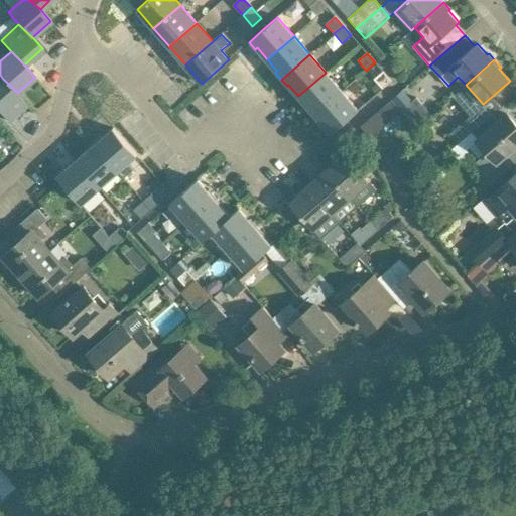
[(382,89),(391,81),(383,71),(374,79),(382,89)]
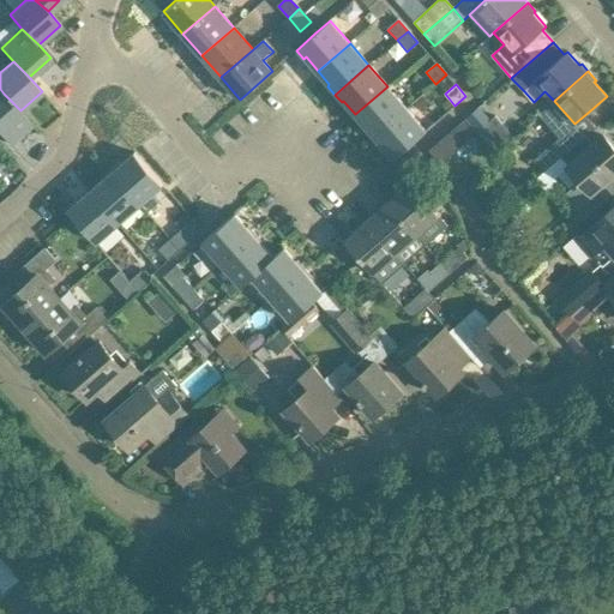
[(372,138),(407,108),(387,86),(355,114),(367,128),(365,130),(372,138)]
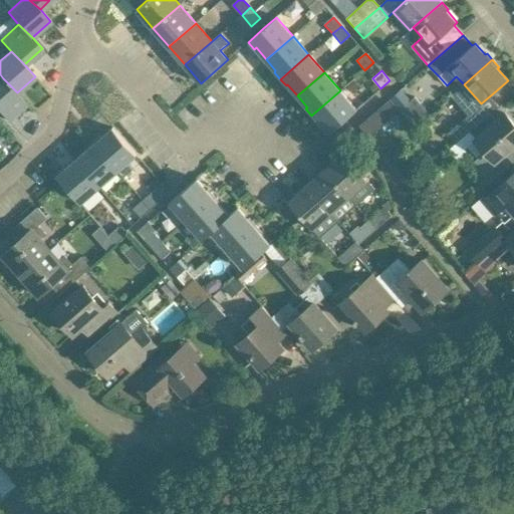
[(27,104),(17,92),(3,78),(0,80),(0,111),(8,120),(27,104)]
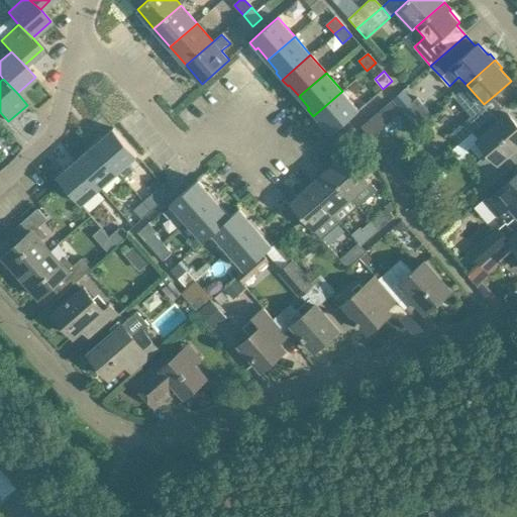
[(342,91),(313,116),(319,123),(321,122),(331,133),(358,110),(342,91)]
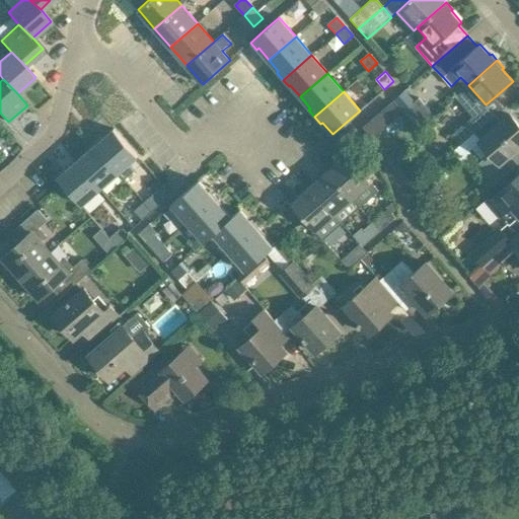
[(414,102),(404,91),(393,100),(403,112),(414,102)]
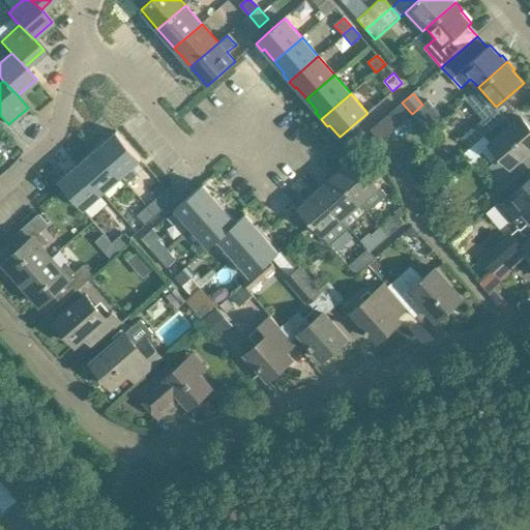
[(396,107),(381,120),(390,131),(409,115),(400,104),(396,107)]
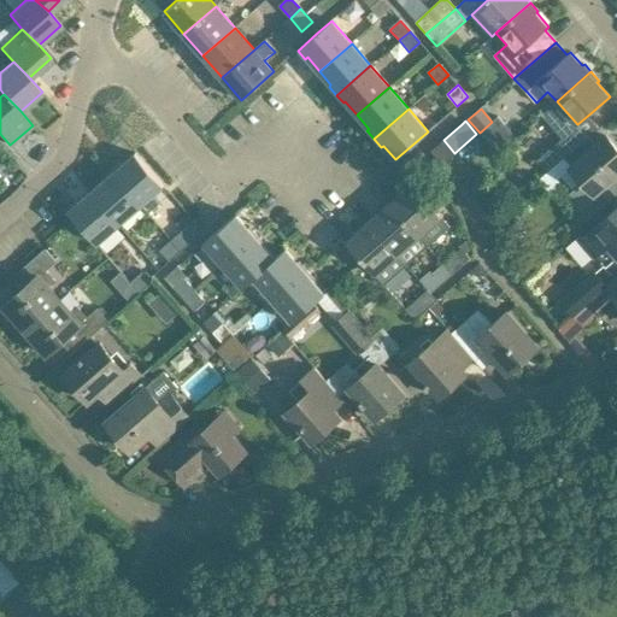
[(547,171),(576,146),(565,134),(536,160),(547,171)]
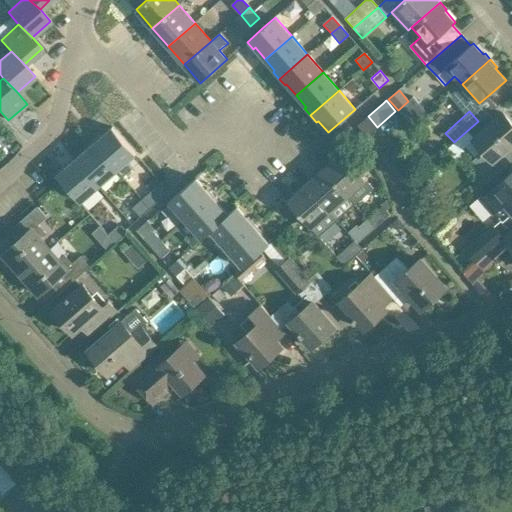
[(511,123),(502,112),(488,126),(474,137),(484,149),(471,160),(489,181),(511,161),(503,152),(511,143),(511,123)]
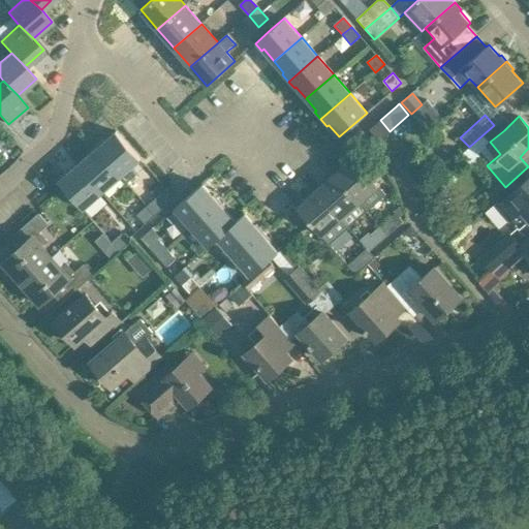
[(95,147),(121,176),(141,159),(116,131),(103,142),(102,139),(95,147)]
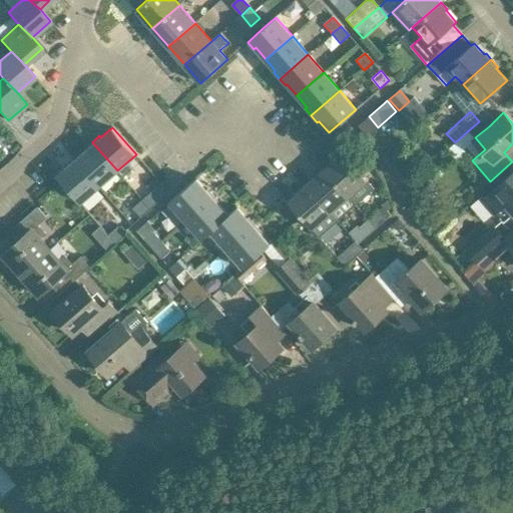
[(99,186),(117,170),(92,142),(85,148),(87,149),(75,159),(99,186)]
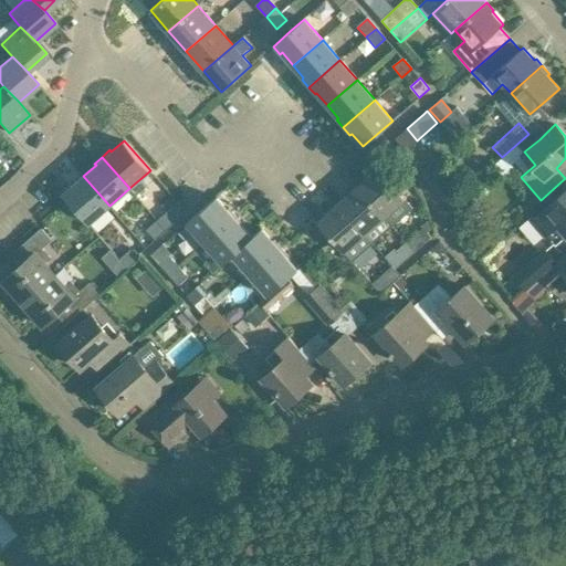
[(356,185),(384,216),(405,198),(378,168),(365,179),(364,178),(356,185)]
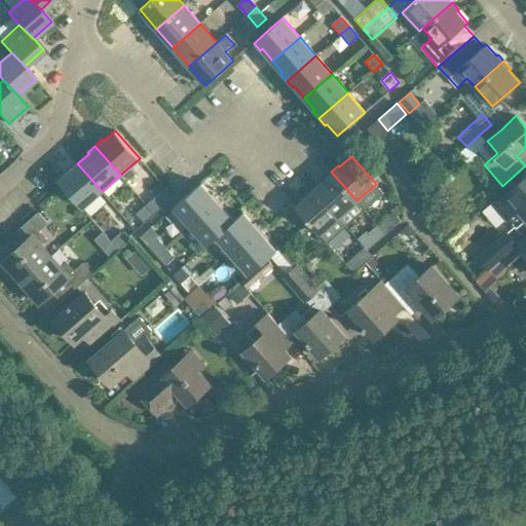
[(82,209),(102,191),(77,163),(66,174),(65,173),(58,178),(57,179),(82,209)]
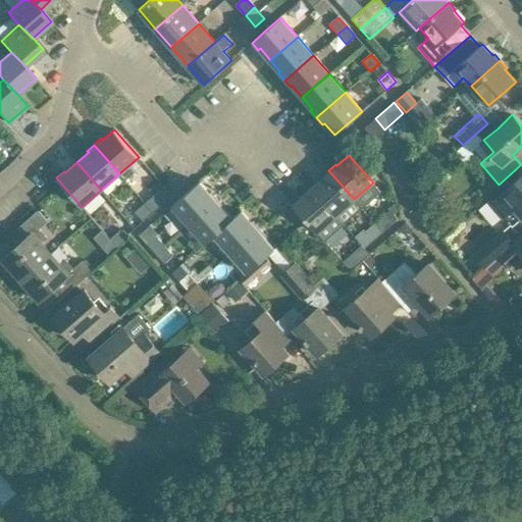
[(335,215),(354,199),(328,170),(322,176),(323,177),(311,188),(335,215)]
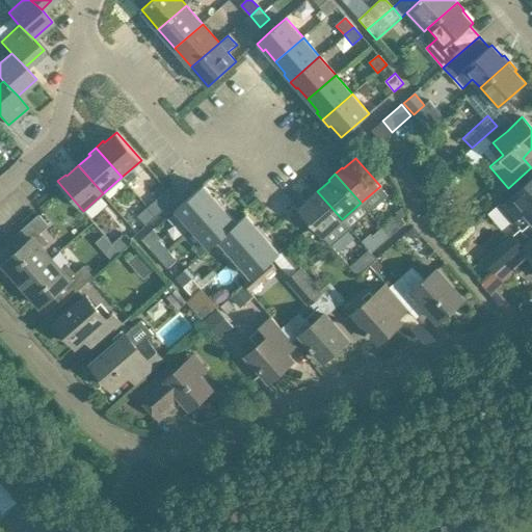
[(531,179),(525,185),(501,205),(513,218),(521,212),(531,224),(531,222),(531,179)]
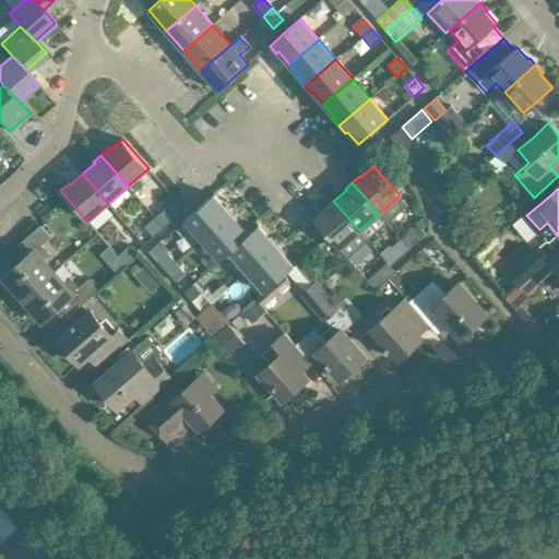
[(202,240),(234,213),(226,205),(225,207),(214,194),(185,221),(202,240)]
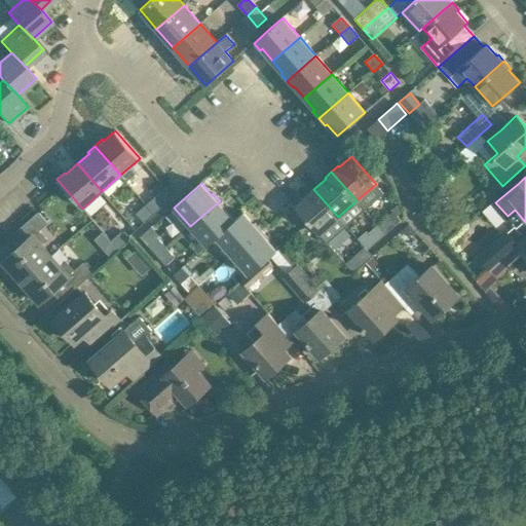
[(146,204),(154,213),(173,196),(164,188),(146,204)]
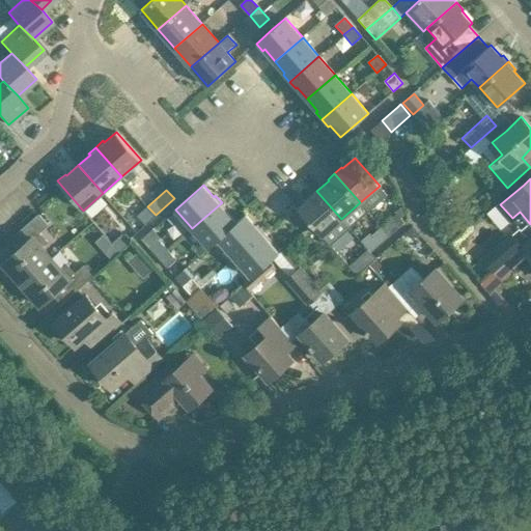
[(341,220),(341,219),(316,191),(305,201),(304,199),(296,206),(323,236),(330,245),(348,228),(341,220)]
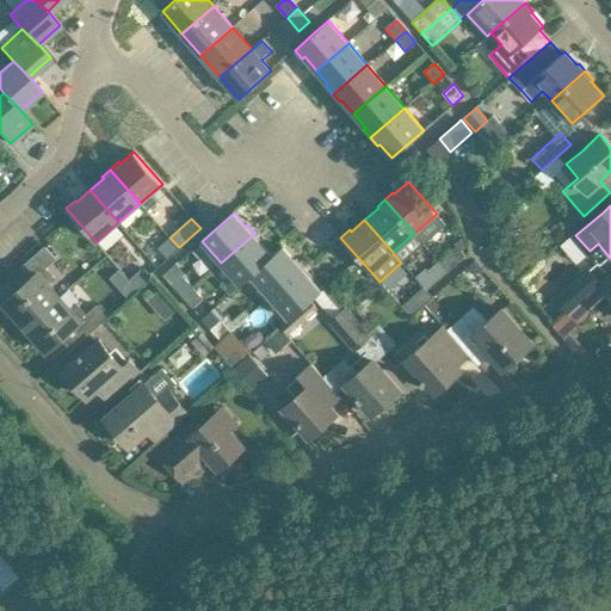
[(240,284),(283,247),(271,255),(260,242),(263,241),(255,233),(221,263),(240,284)]
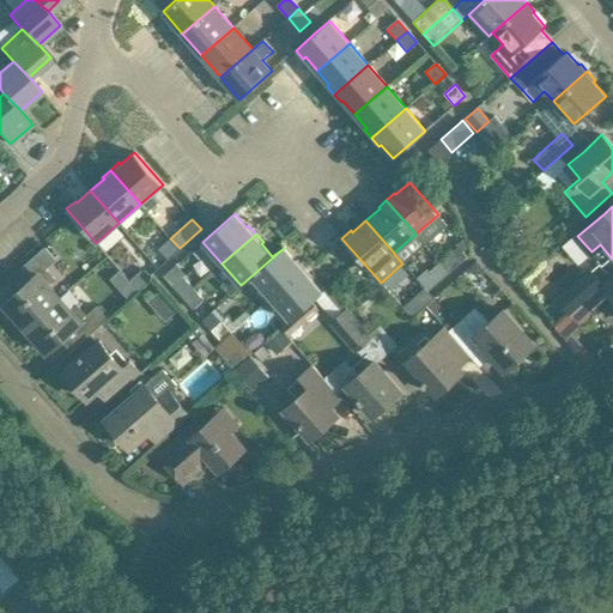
[(168,259),(180,248),(170,238),(159,248),(168,259)]
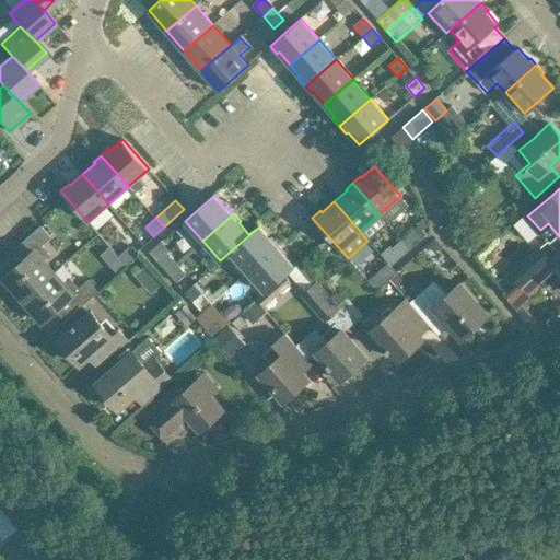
[(23,300),(55,272),(44,260),(50,255),(43,246),(51,237),(41,225),(13,249),(22,260),(3,277),(23,300)]
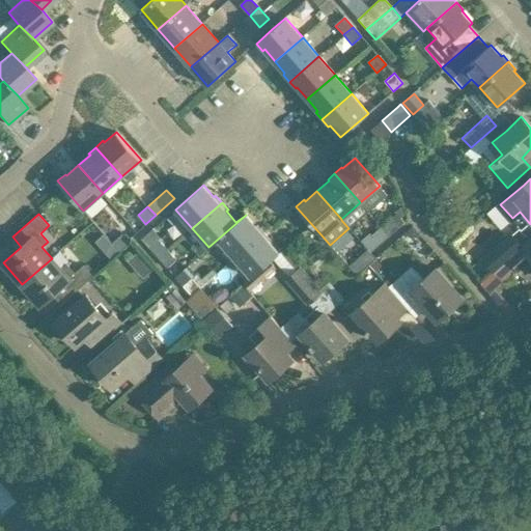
[(234,257),(263,232),(257,225),(256,226),(246,215),(208,247),(211,249),(220,241),(234,257)]
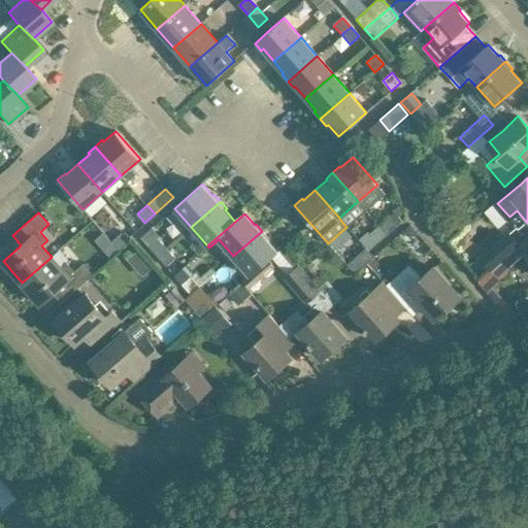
[(380,226),(388,235),(397,226),(389,217),(380,226)]
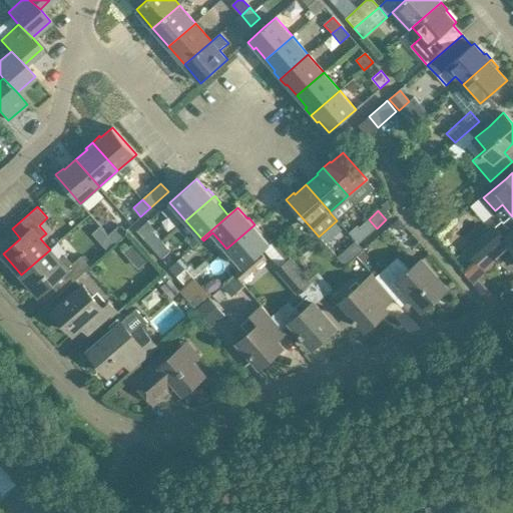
[(359,244),(377,228),(369,219),(360,227),(358,225),(349,232),(357,240),(359,244)]
